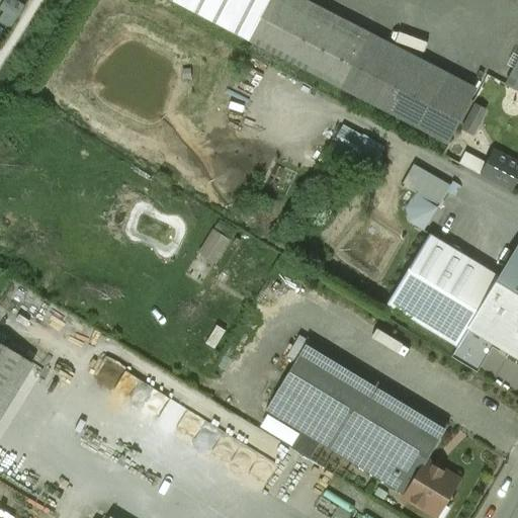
[(167,0),(247,41),(248,40),(268,0),(167,0)]
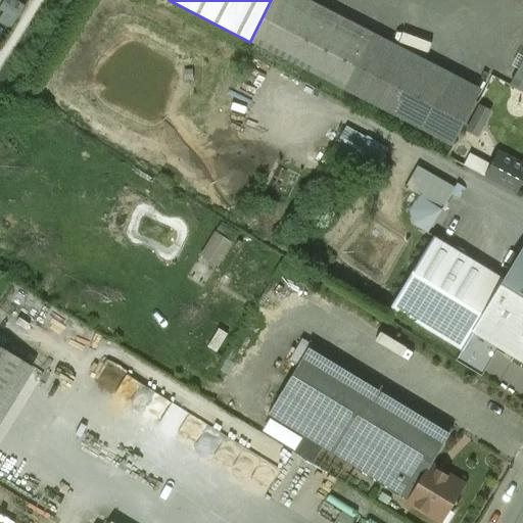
[(364,44),(279,0),(271,0),(250,41),(340,88),(364,44)]
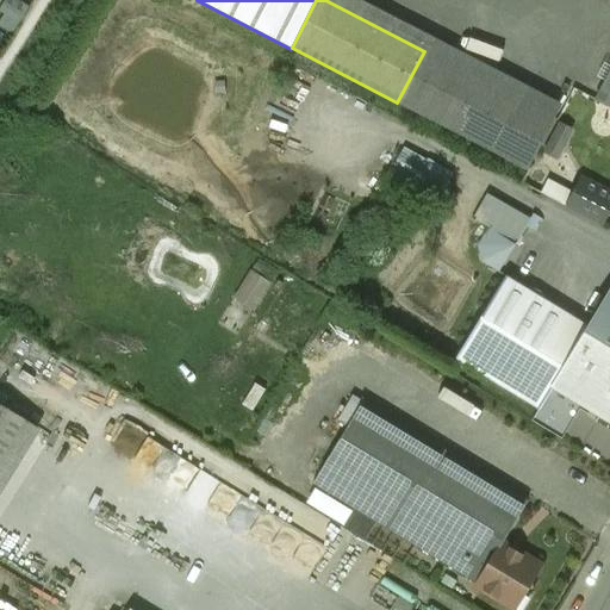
[(553,118),(424,51),(397,103),(526,169),(553,118)]
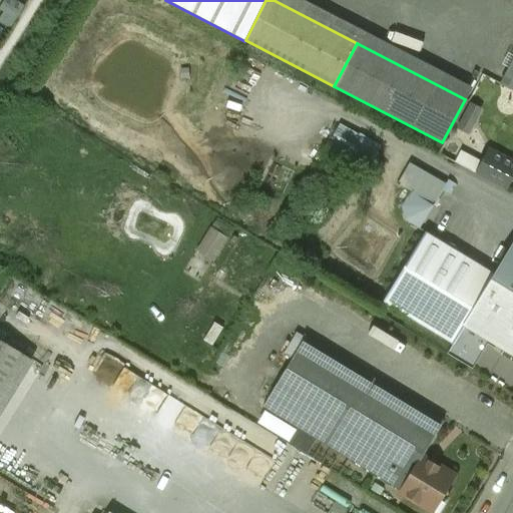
[(512,57),(502,78),(512,83),(512,57)]
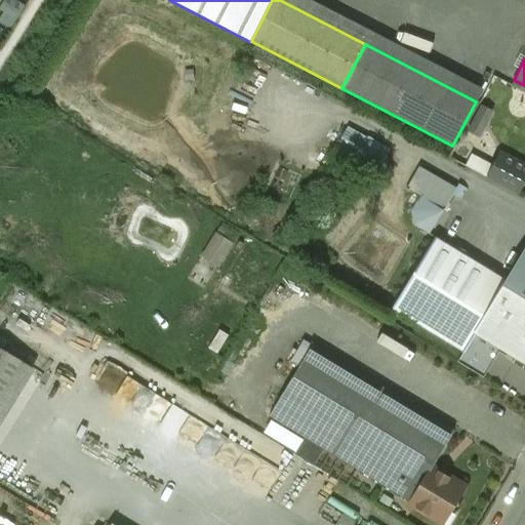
[(382,166),(391,143),(346,127),(337,151),(382,166)]
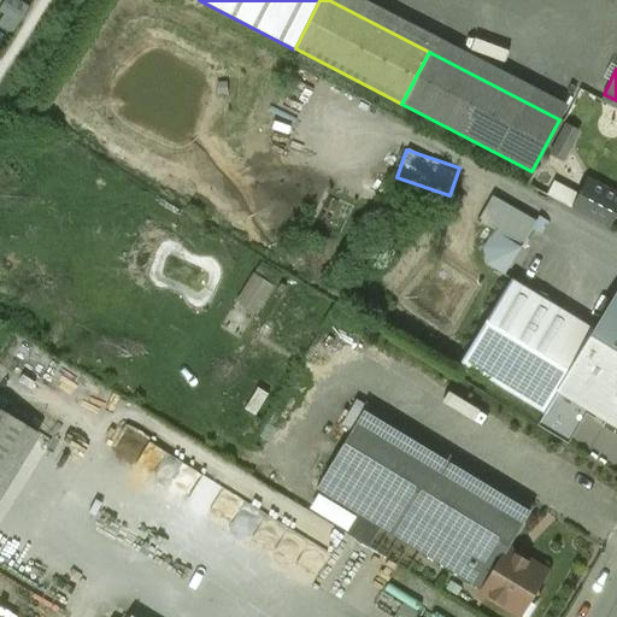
[(616,210),(616,197),(586,181),(571,209),(607,228),(616,210)]
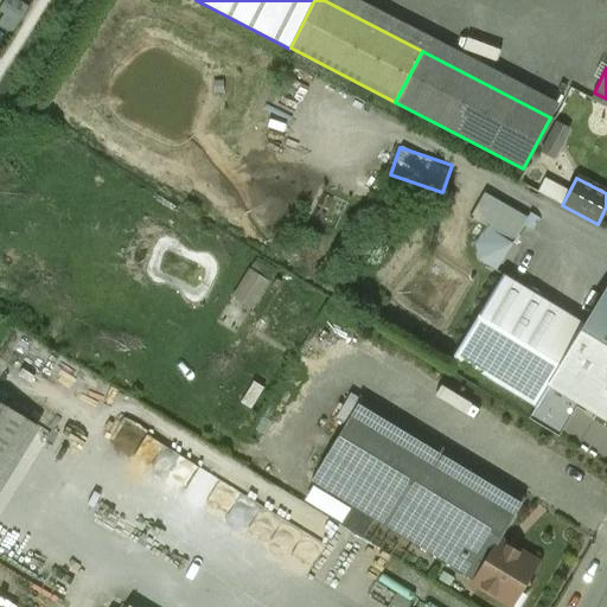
[(470,213),(486,223),(471,253),(498,268),(529,213),(484,189),(470,213)]
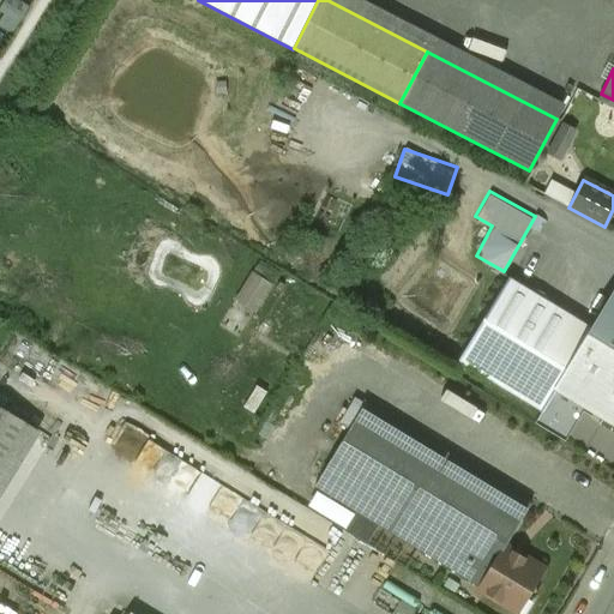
[(587,326),(509,278),(457,361),(541,413),(557,387),(591,329),(587,326)]
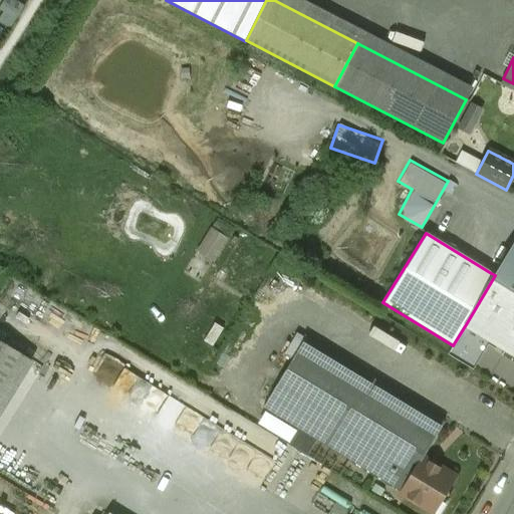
[(513,237),(491,273),(495,275),(466,324),(513,352),(513,237)]
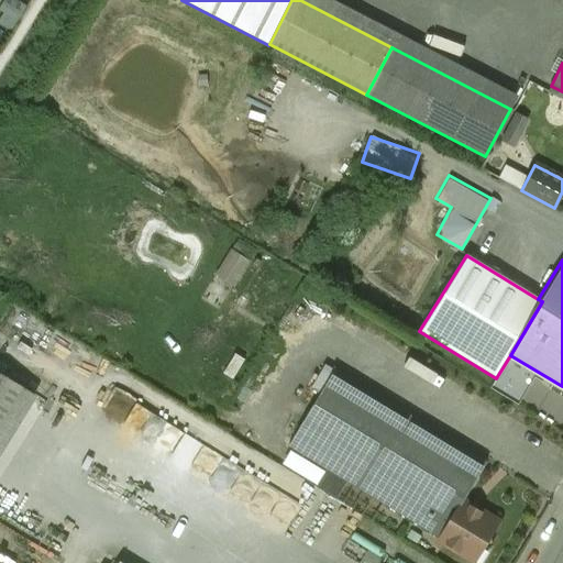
[(486,463),(333,371),(288,446),(440,539),(463,501),(486,463)]
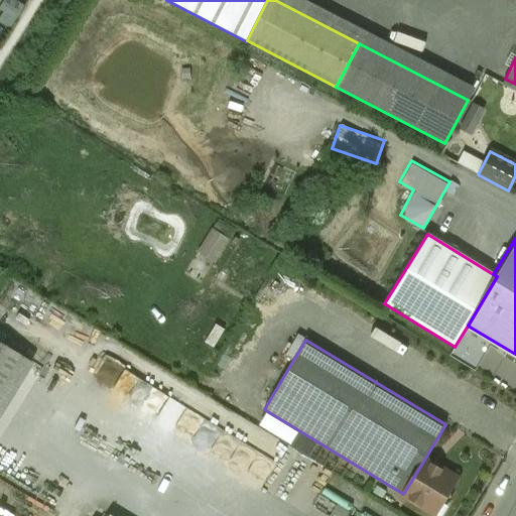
[(0,386),(20,355),(0,342),(0,386)]
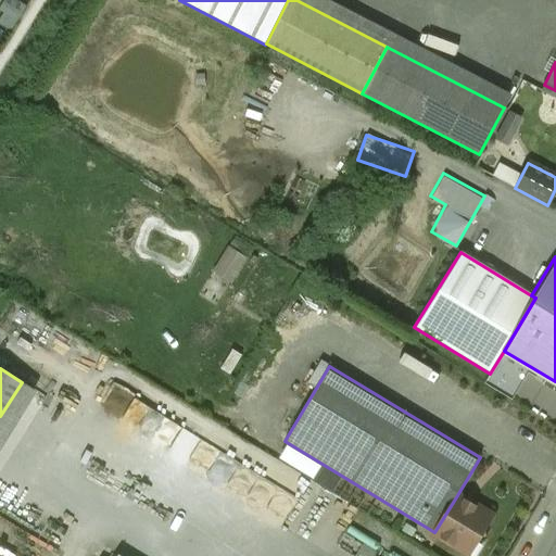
[(491,516),(457,495),(434,532),(433,534),(454,547),(485,539),(483,529),(491,516)]
